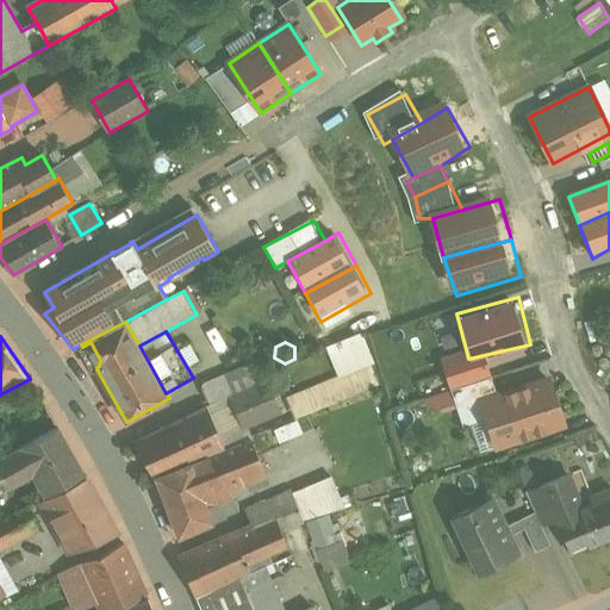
[(452,387),(495,378),(489,354),(468,359),(447,363),(452,387)]
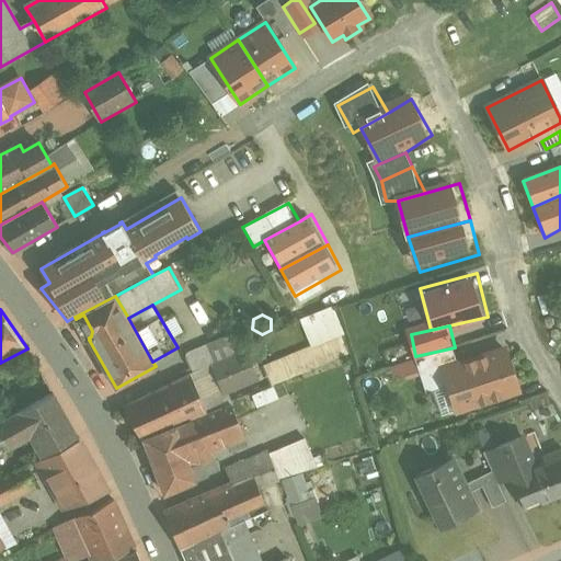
[(344,333),(263,366),(272,386),(351,353),(344,333)]
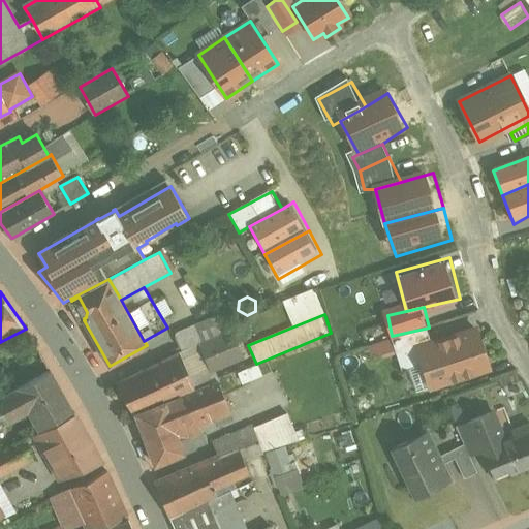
[(215,319),(175,336),(180,348),(181,348),(186,349),(199,344),(221,334),(215,319)]
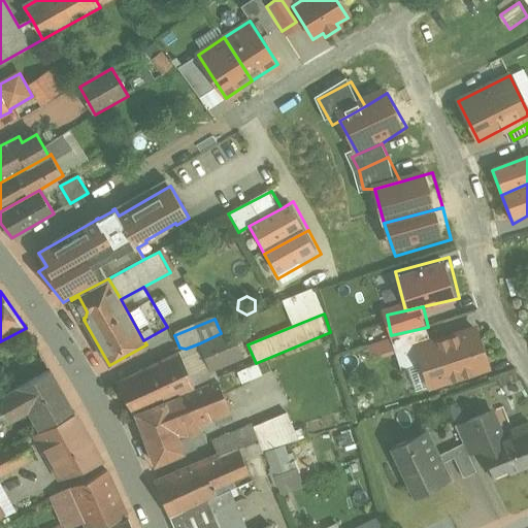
[(428,327),(391,335),(401,370),(422,363),(417,348),(431,342),(428,327)]
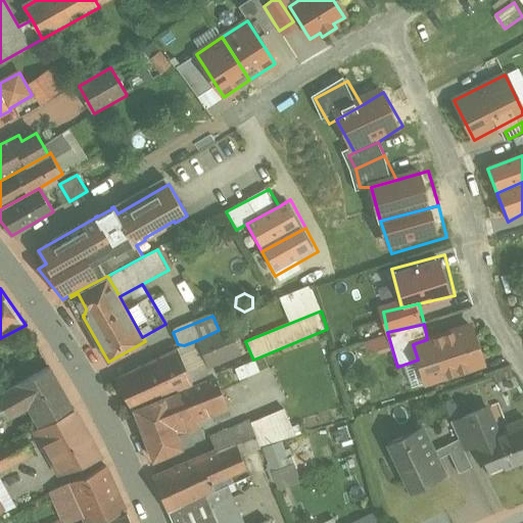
[(427,339),(413,344),(418,360),(426,382),(482,364),(470,325),(427,339)]
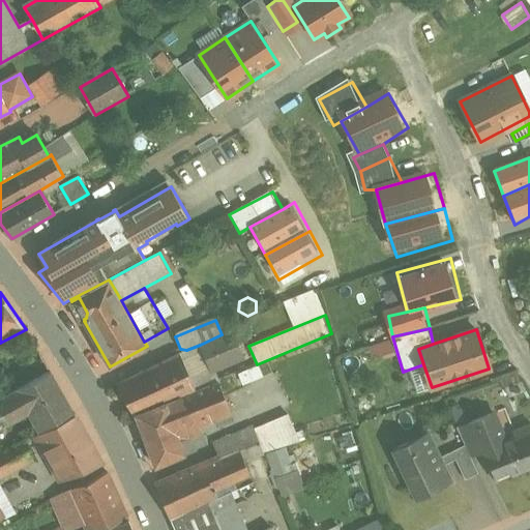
[(222,334),(200,345),(211,373),(245,358),(234,330),(222,334)]
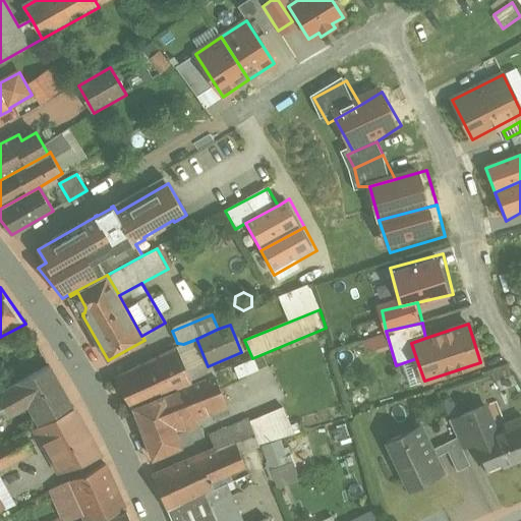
[(178,348),(120,377),(119,375),(117,378),(133,408),(134,407),(192,382),(178,348)]
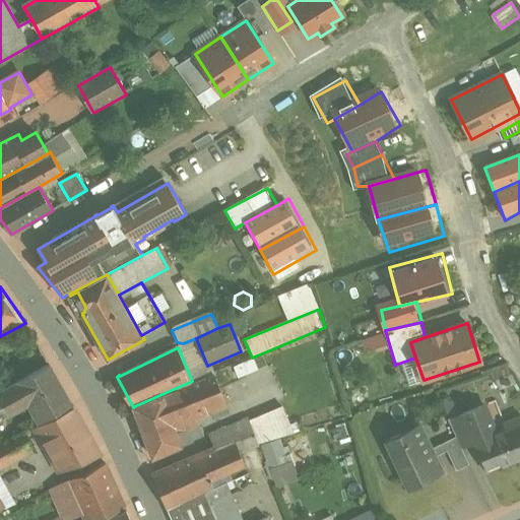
[(50,366),(18,382),(29,402),(29,403),(41,423),(72,405),(50,366)]
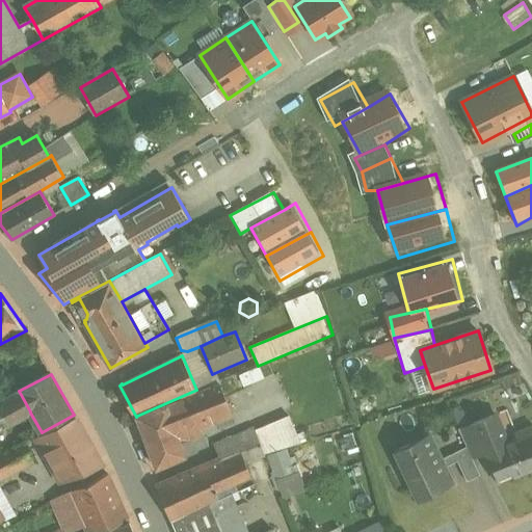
[(220,384),(137,418),(157,468),(195,451),(190,439),(203,432),(200,425),(232,413),(220,384)]
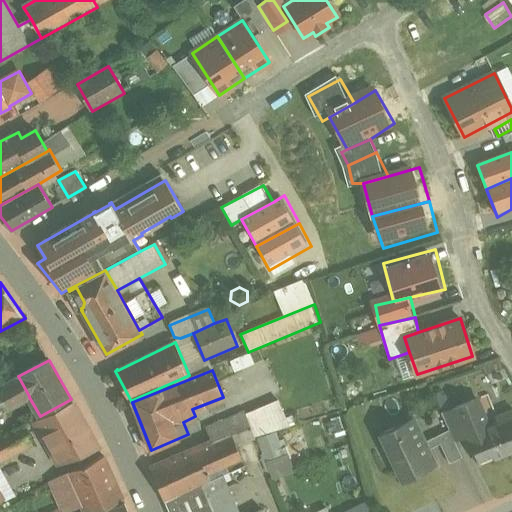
[(18,376),(0,386),(0,412),(5,409),(5,410),(29,397),(29,396),(18,376)]
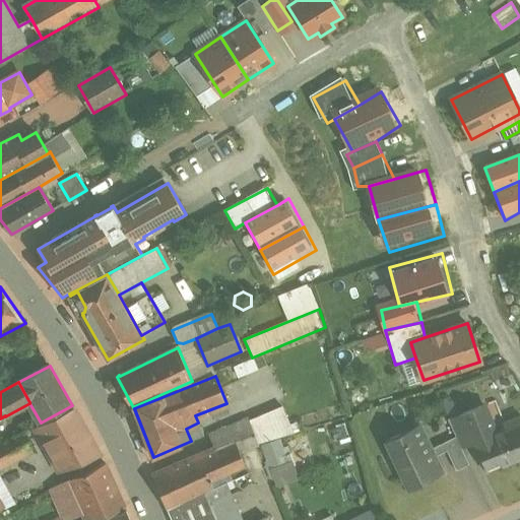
[(519,416),(504,424),(506,429),(497,433),(484,405),(467,412),(479,440),(475,442),(485,467),(501,461),(503,465),(519,458),(519,416)]
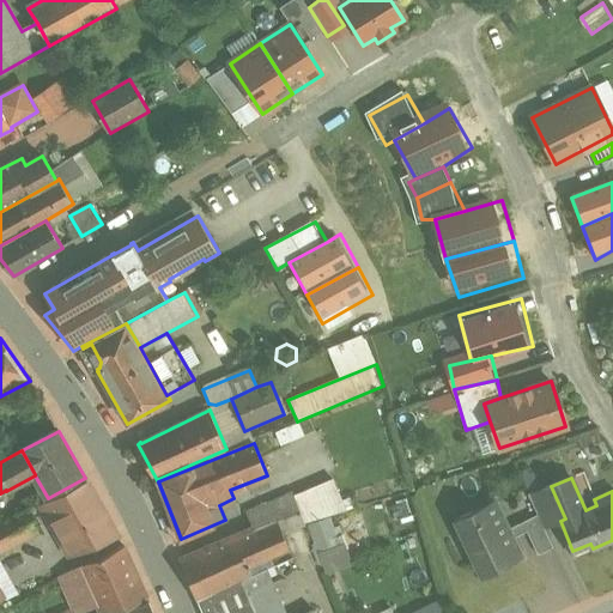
[(86,480),(41,505),(71,558),(119,535),(86,480)]
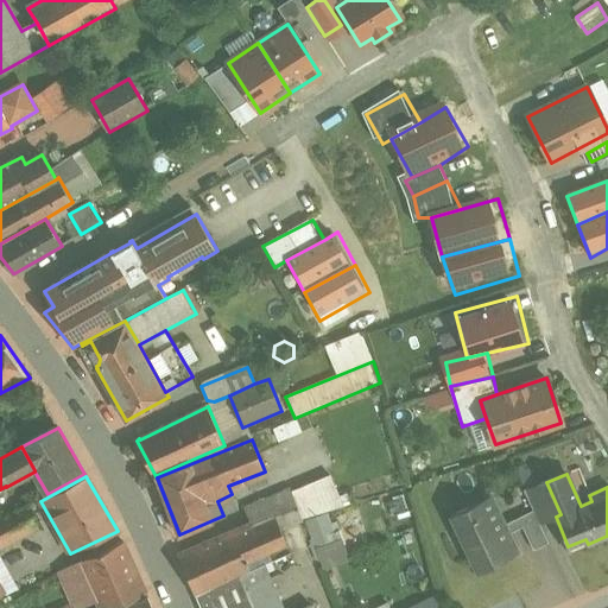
[(333,476),(293,493),(303,519),(344,507),(333,476)]
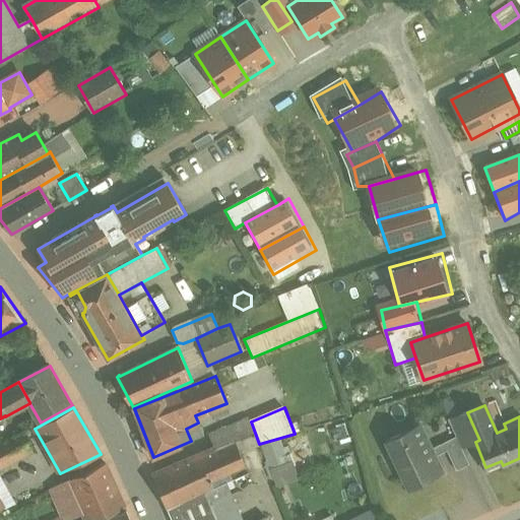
[(467,412),(449,419),(457,437),(462,448),(464,447),(475,442),(479,440),(467,412)]
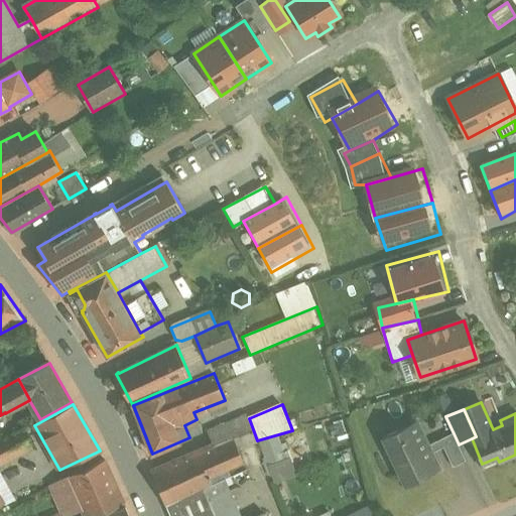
[(247,414),(208,431),(214,445),(234,436),(239,450),(257,442),(257,440),(249,418),(247,414)]
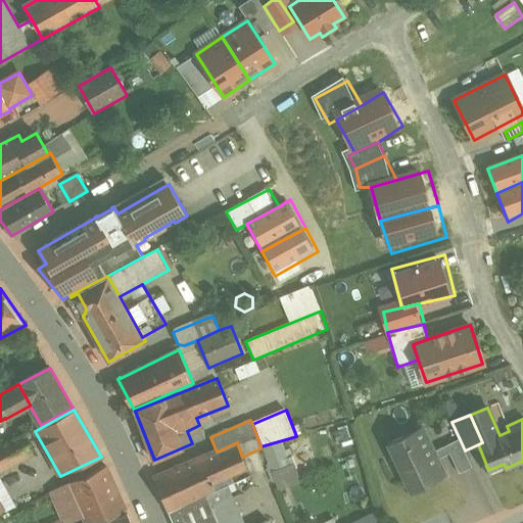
[(422,427),(389,443),(412,491),(445,475),(422,427)]
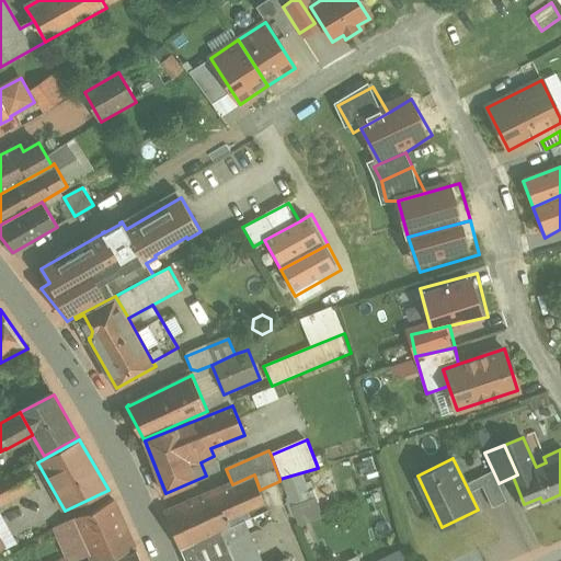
[(27,466),(0,481),(0,508),(25,495),(23,492),(37,484),(27,466)]
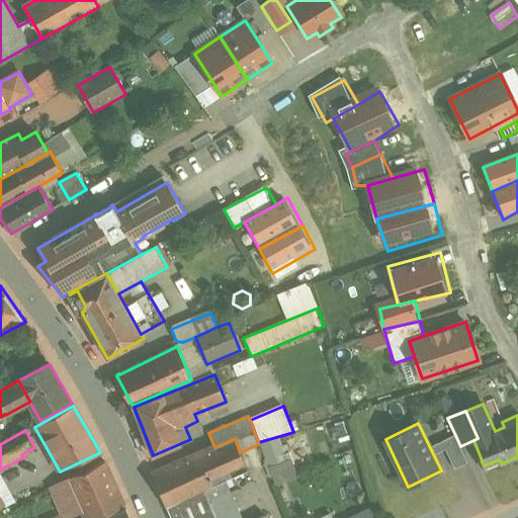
[(455,435),(442,441),(455,468),(467,462),(455,435)]
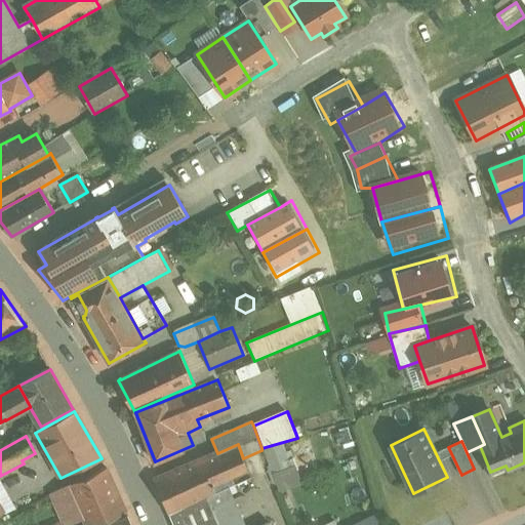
[(217,453),(213,454),(154,479),(169,514),(215,492),(212,485),(214,484),(213,483),(232,475),(247,468),(243,458),(238,444),(217,453)]
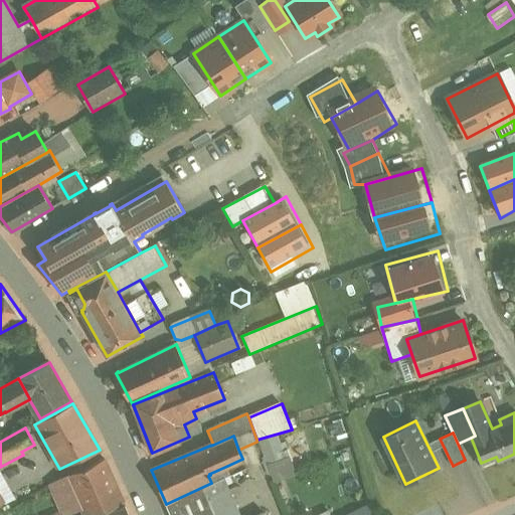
[(105,460),(68,476),(86,514),(94,514),(124,502),(105,460)]
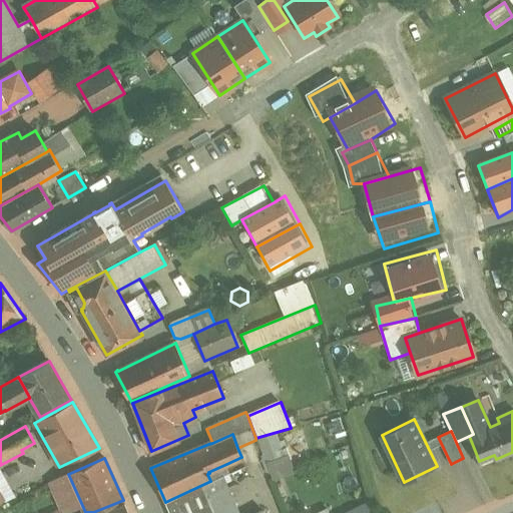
[(226,464),(208,472),(209,473),(207,474),(210,481),(211,482),(230,474),(226,464)]
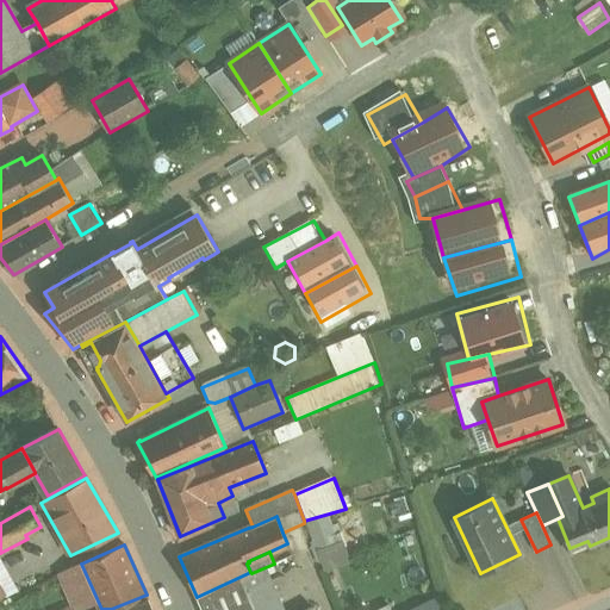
[(256,609),(249,592),(273,580),(267,567),(274,564),(251,573),(198,599),(203,609),(313,609),(313,607),(305,609),(256,609)]
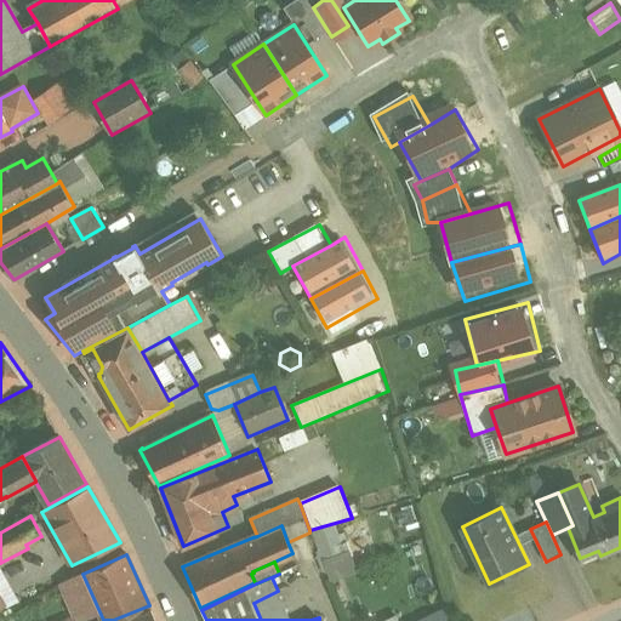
[(290,620),(278,591),(254,603),(261,620),(290,620)]
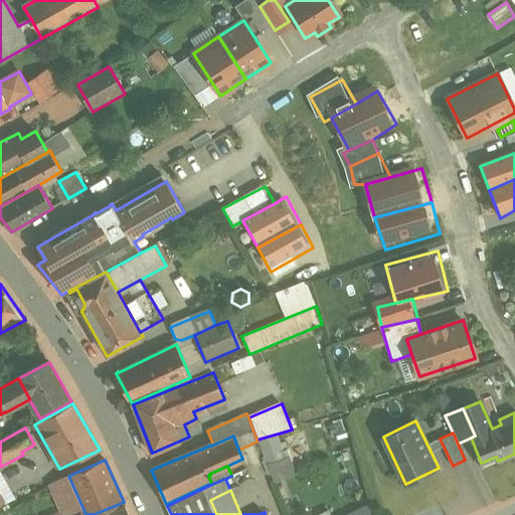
[(377,514),(374,503),(349,514),(377,514)]
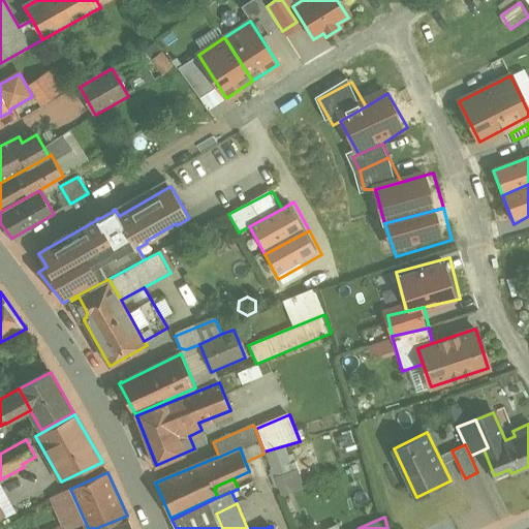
[(132,528),(129,519),(105,528),(132,528)]
